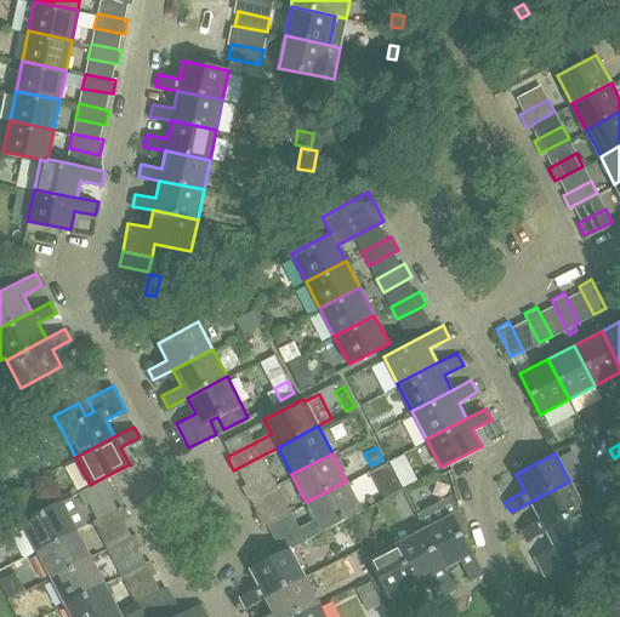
[(619,460),(607,468),(619,491),(619,490),(619,460)]
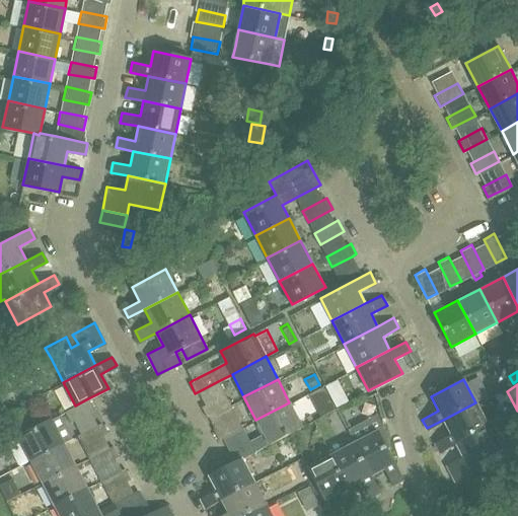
[(225,393),(206,403),(202,406),(207,416),(230,403),(225,393)]
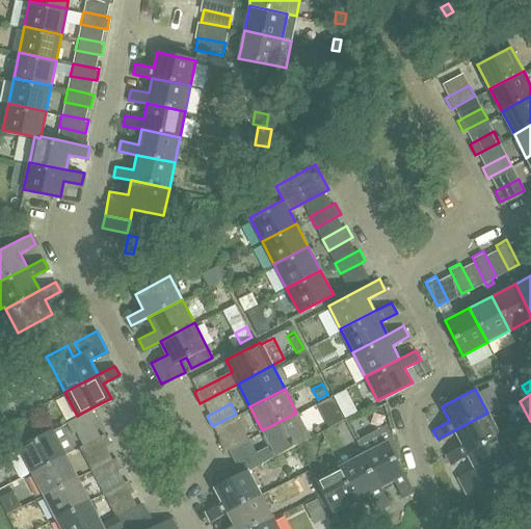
[(96,419),(90,408),(77,416),(65,421),(72,432),(96,419)]
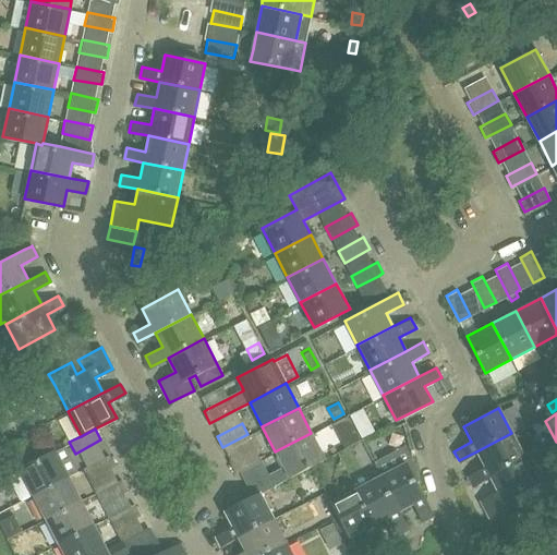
[(354,429),(339,437),(344,447),(360,438),(354,429)]
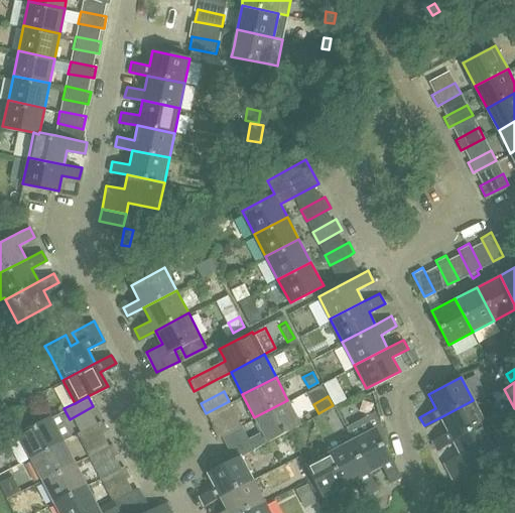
[(299,423),(287,400),(254,417),(261,430),(248,437),(253,447),(267,441),(266,440),(299,423)]
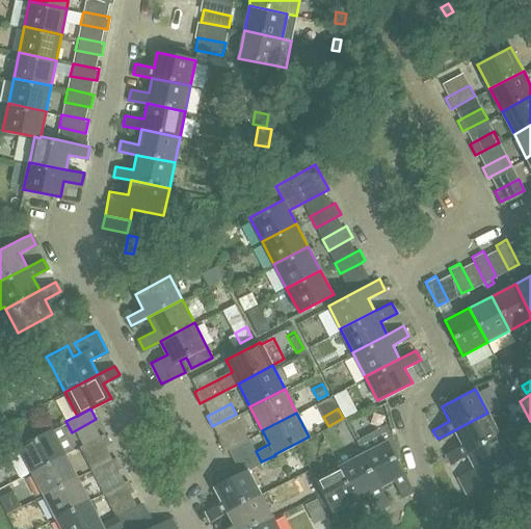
[(450,463),(467,454),(500,437),(487,413),(454,430),(461,444),(445,453),(450,463)]
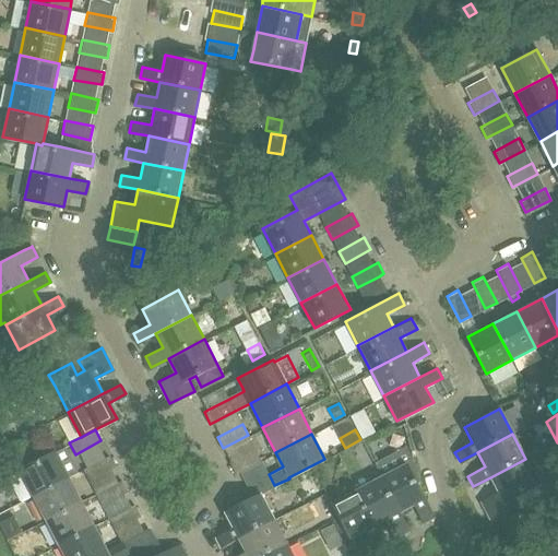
[(55,450),(34,461),(19,469),(32,495),(68,475),(79,470),(66,445),(55,450)]
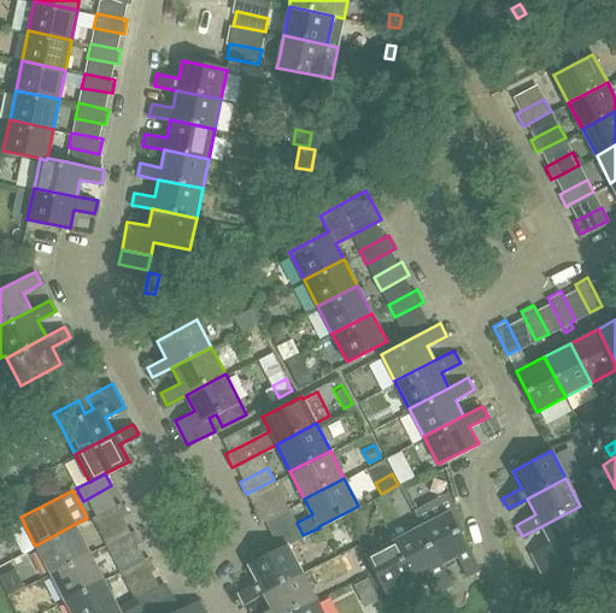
[(281,494),(258,506),(253,508),(260,523),(288,507),(281,494)]
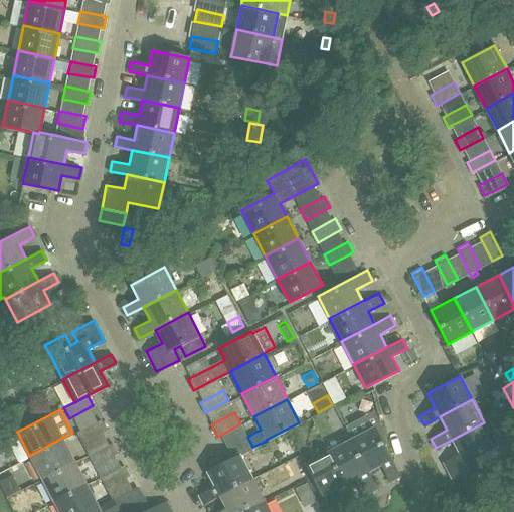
[(100,418),(76,431),(81,442),(106,429),(100,418)]
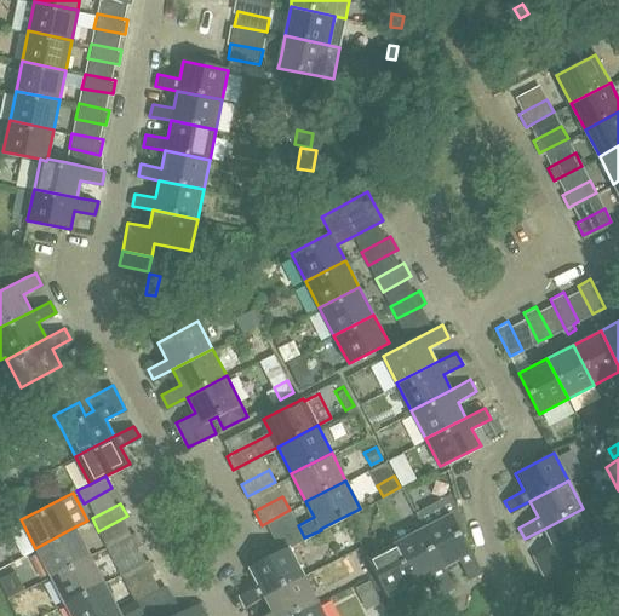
[(597,536),(583,508),(544,529),(551,545),(533,554),(545,580),(572,565),(566,553),(597,536)]
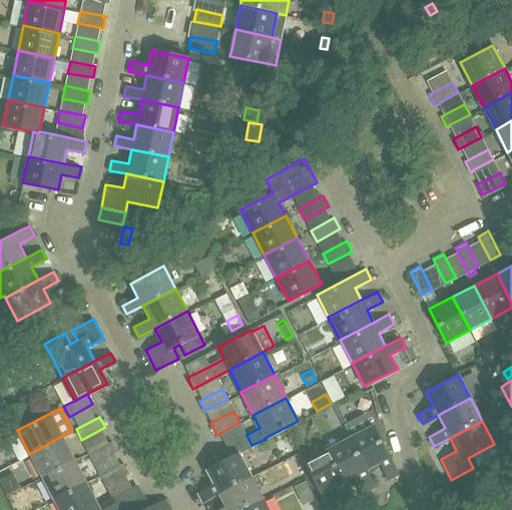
[(379,437),(373,425),(349,437),(366,470),(380,463),(388,479),(398,473),(379,437)]
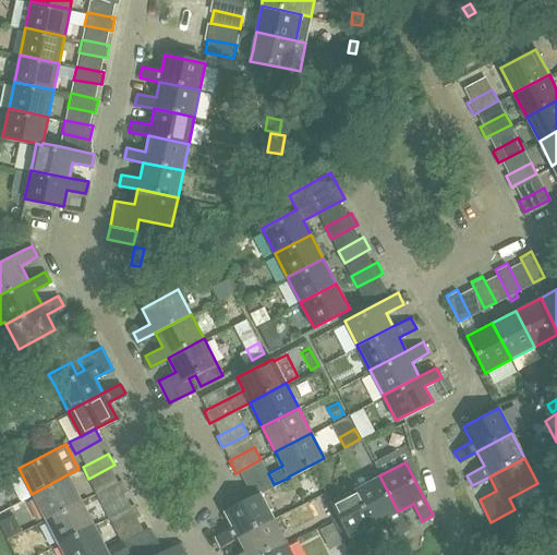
[(242,486),(249,497),(259,493),(274,484),(268,473),(242,486)]
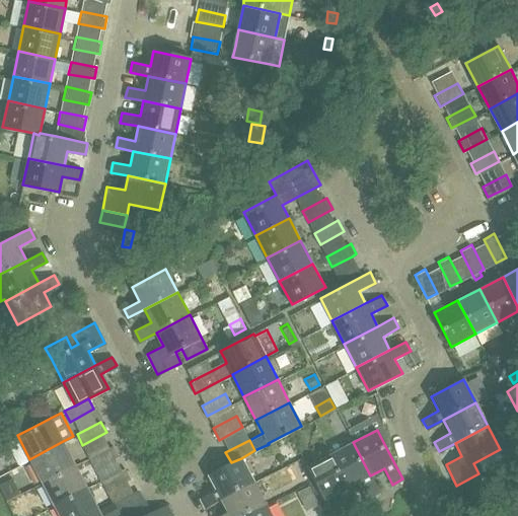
[(75,464),(63,441),(29,459),(42,482),(75,464)]
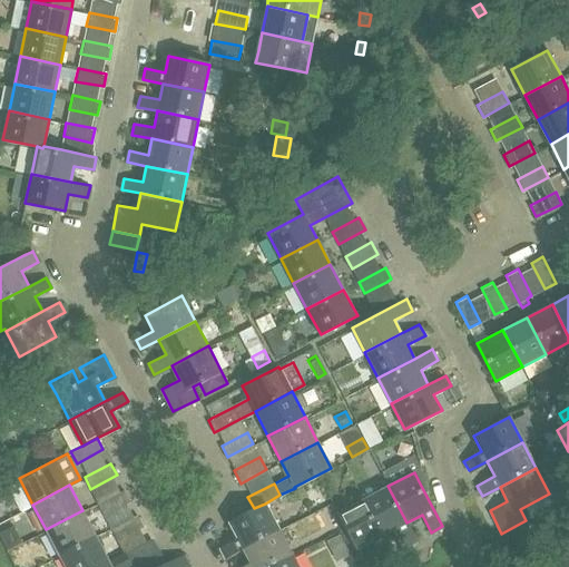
[(417,540),(406,522),(388,486),(363,499),(382,536),(396,528),(405,546),(417,540)]
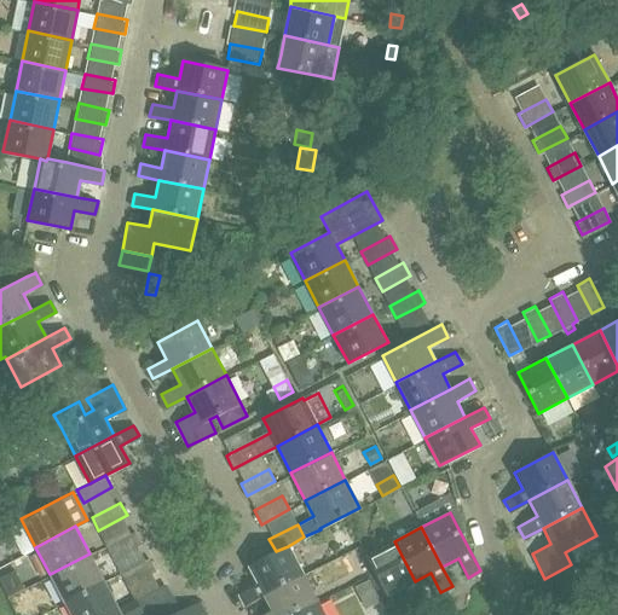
[(136,529),(105,545),(113,558),(142,543),(136,529)]
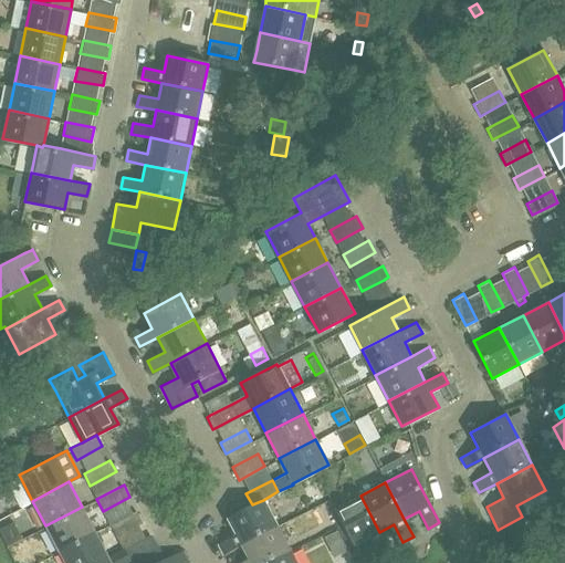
[(389,549),(379,532),(361,496),(335,509),(354,545),(369,538),(378,554),(389,549)]
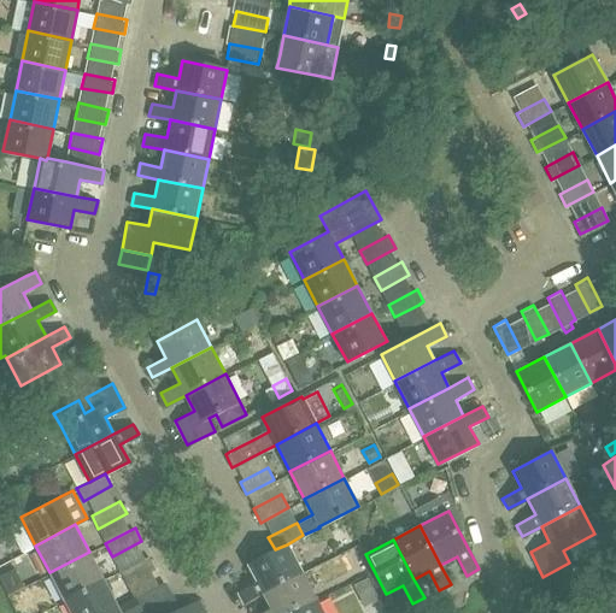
[(301,571),(287,544),(275,549),(247,565),(256,582),(238,591),(242,602),(262,593),(301,571)]
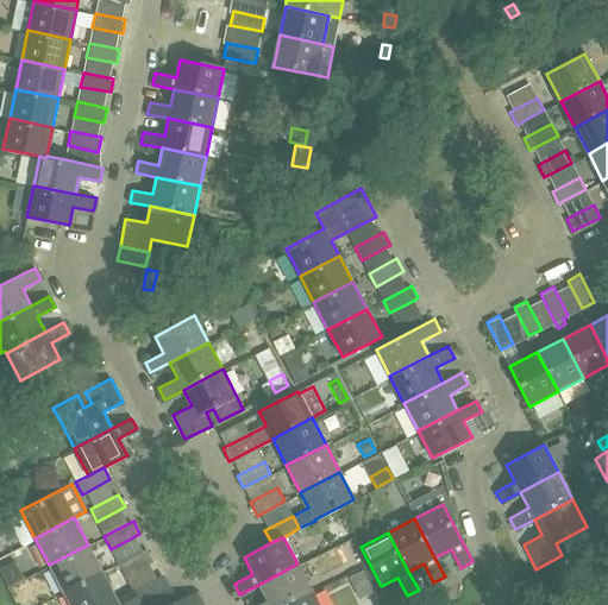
[(102,572),(88,544),(49,565),(63,592),(102,572)]
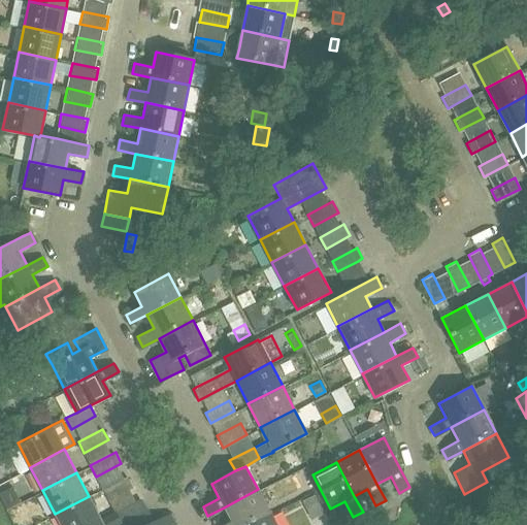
[(108,499),(130,488),(132,487),(127,476),(102,489),(108,499)]
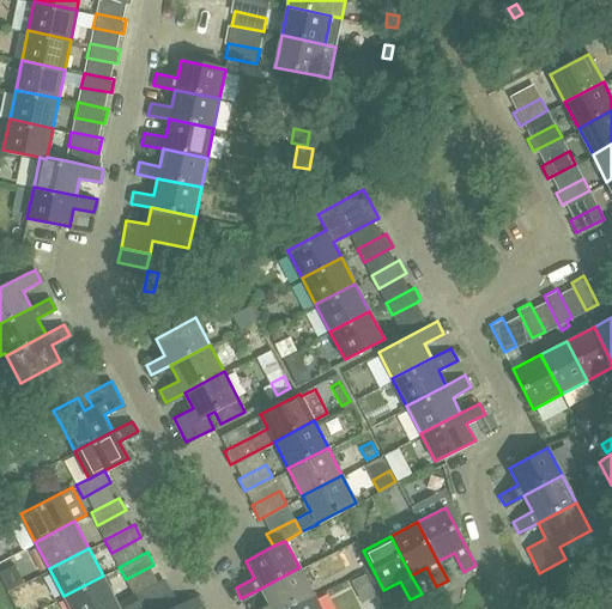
[(286,608),(314,595),(300,567),(260,589),(268,604),(258,608),(286,608)]
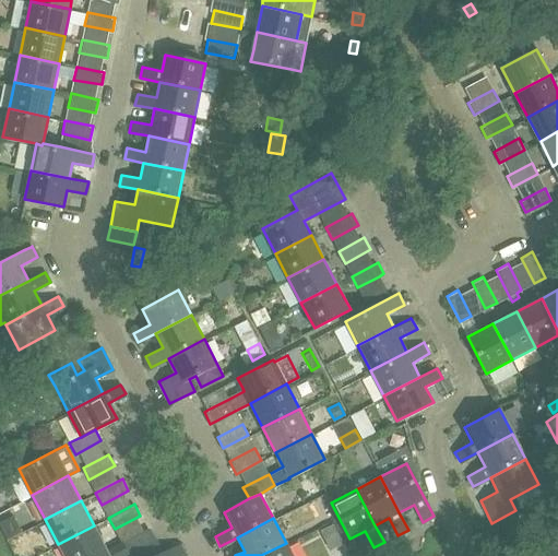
[(58,544),(63,555),(92,555),(106,549),(94,525),(58,544)]
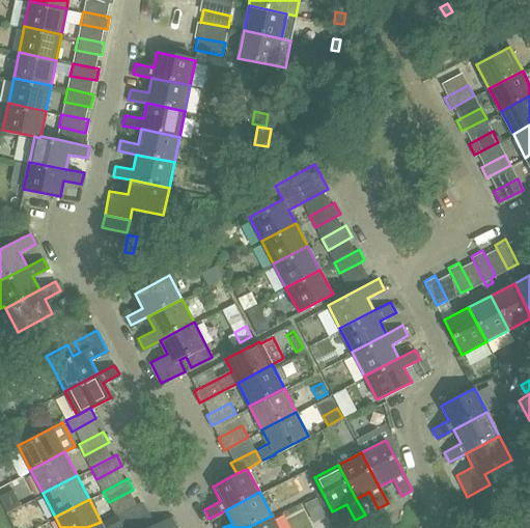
[(87,527),(115,527),(120,526),(145,512),(140,501),(101,522),(87,527)]
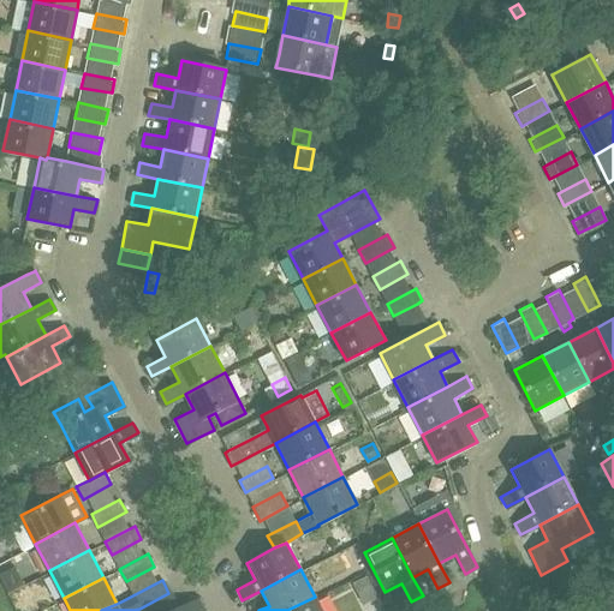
[(322,610),(315,597),(287,610),(322,610)]
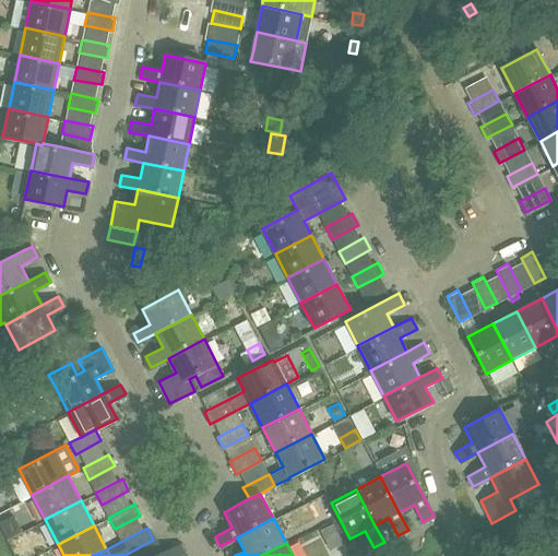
[(180,555),(185,554),(180,544),(155,555),(180,555)]
